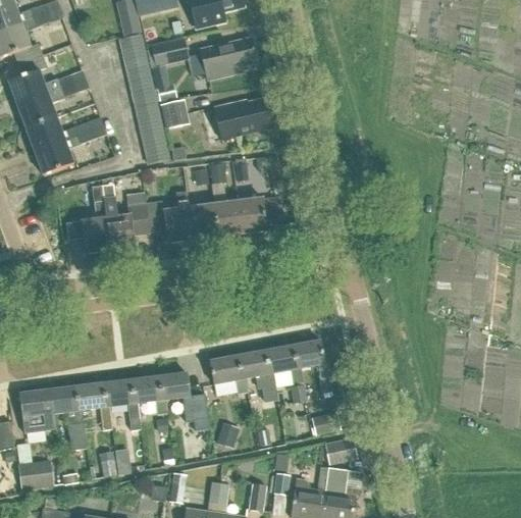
[(3,0),(0,1),(0,28),(33,16),(36,26),(49,21),(42,3),(17,12),(13,0),(3,0)]
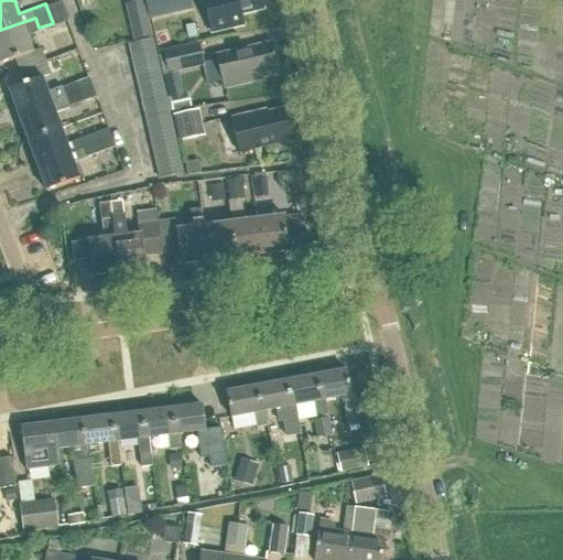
[(53,0),(45,3),(53,23),(66,18),(60,0),(53,0)]
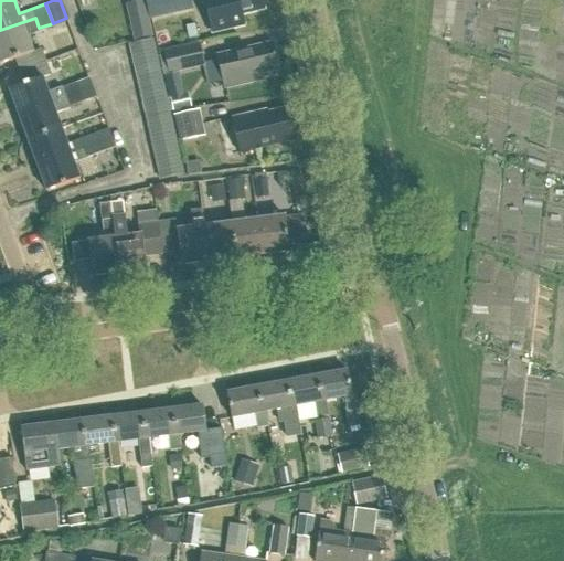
[(131,38),(150,33),(144,0),(128,0),(124,1),(131,38)]
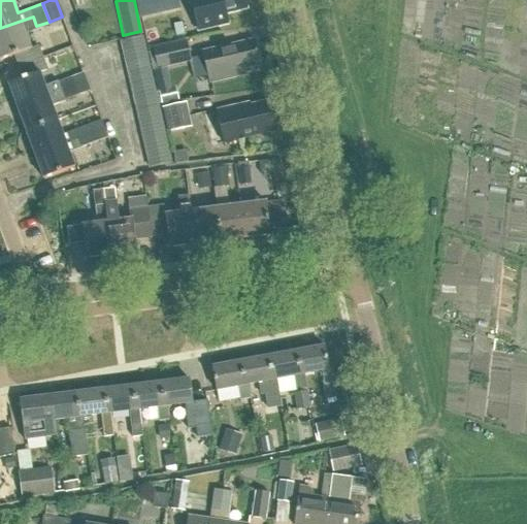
[(136,0),(140,17),(154,13),(151,4),(168,0),(136,0)]
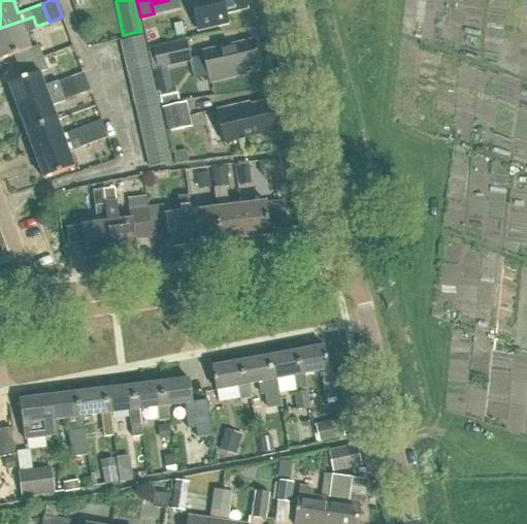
[(191,0),(197,25),(213,21),(227,18),(225,9),(245,5),(243,0),(191,0)]
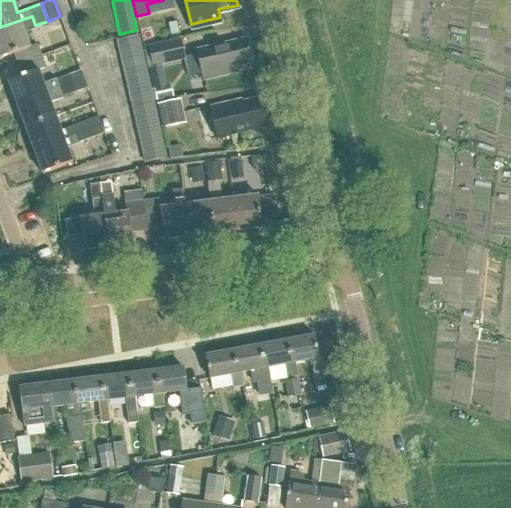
[(23,30),(35,25),(32,16),(0,27),(0,53),(12,49),(16,61),(41,52),(36,40),(28,43),(23,30)]
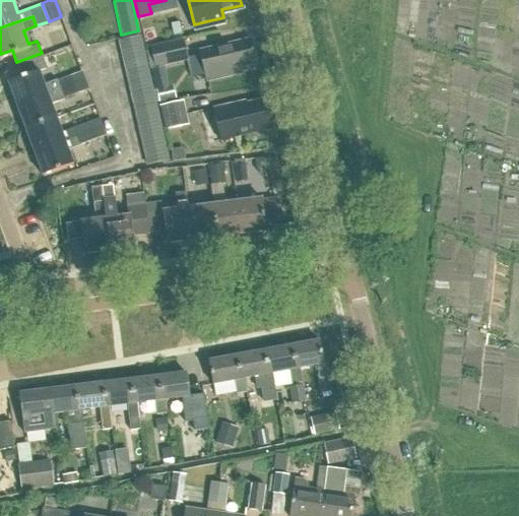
[(120,52),(140,47),(137,35),(117,40),(120,52)]
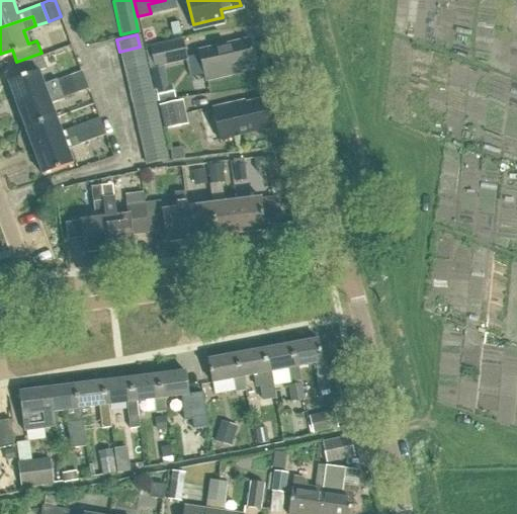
[(203,77),(239,70),(238,64),(253,61),(248,35),(197,47),(203,77)]
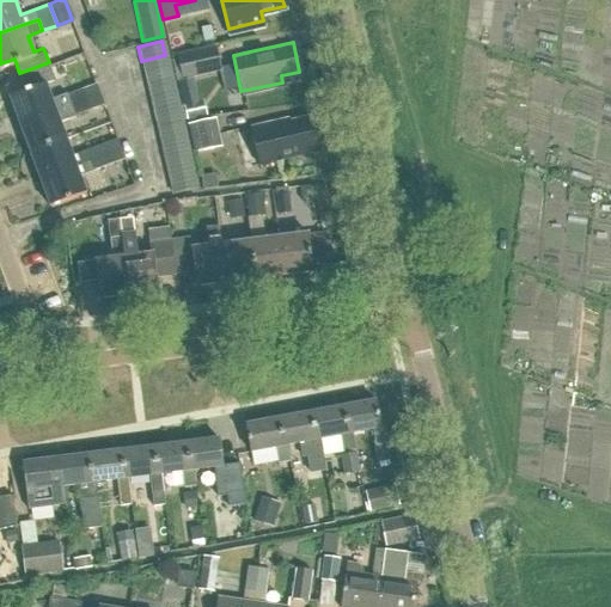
[(193,75),(224,69),(218,44),(177,54),(183,78),(193,75)]
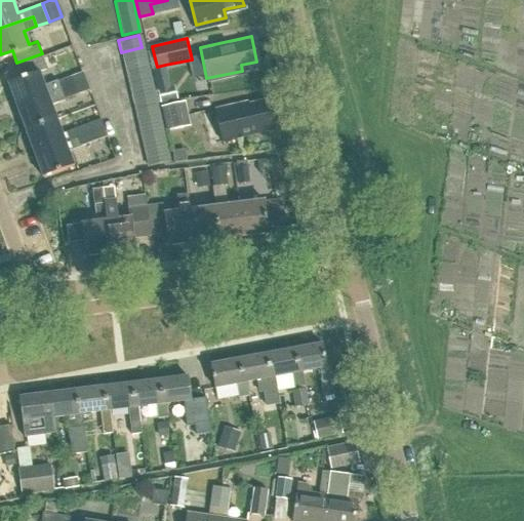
[(124,65),(145,59),(142,47),(121,52),(124,65)]
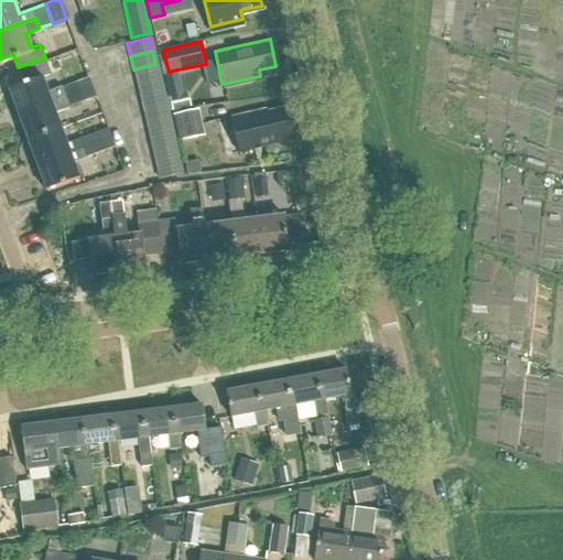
[(22,79),(7,85),(17,110),(64,94),(67,104),(82,98),(75,79),(46,89),(42,76),(41,73),(50,70),(45,60),(45,57),(18,67),(22,79)]
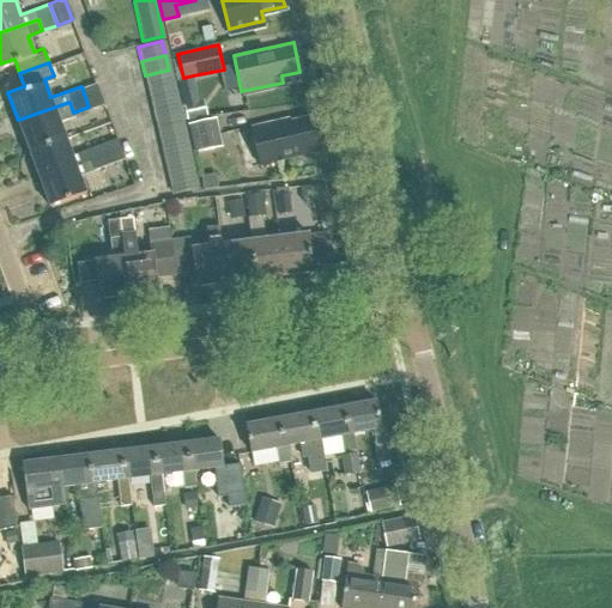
[(149,90),(173,84),(169,70),(145,76),(149,90)]
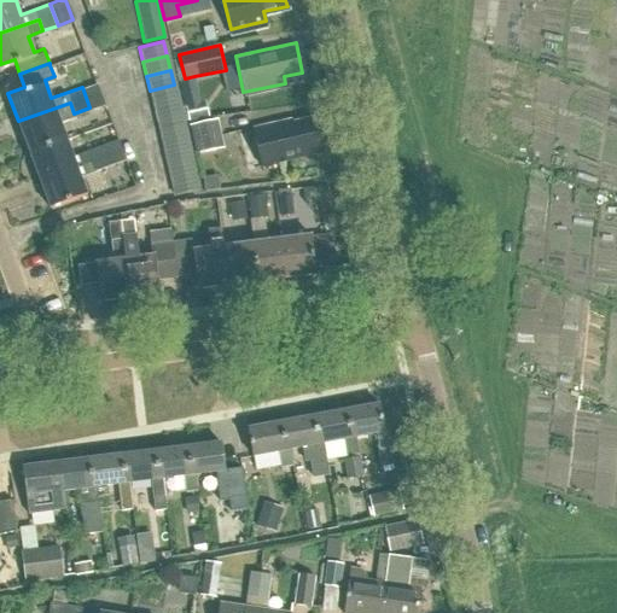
[(195,76),(180,80),(188,121),(210,116),(205,98),(201,99),(195,76)]
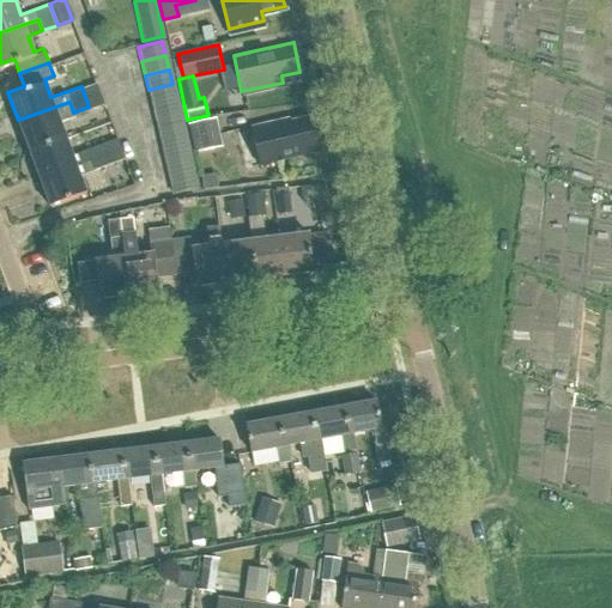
[(82,86),(89,107),(103,102),(96,81),(82,86)]
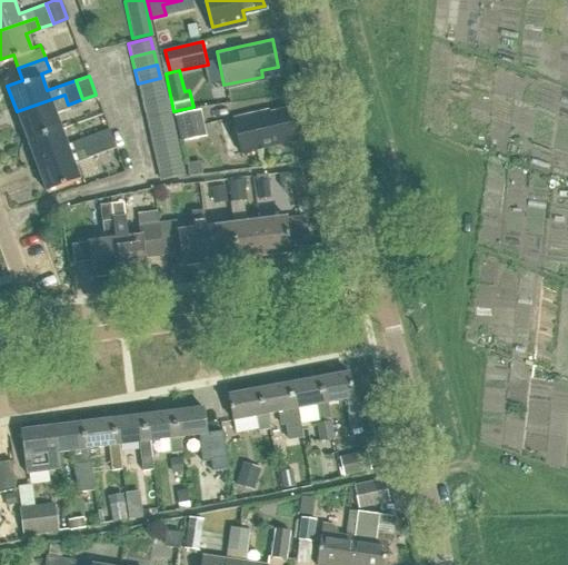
[(141,97),(163,92),(160,78),(138,83),(141,97)]
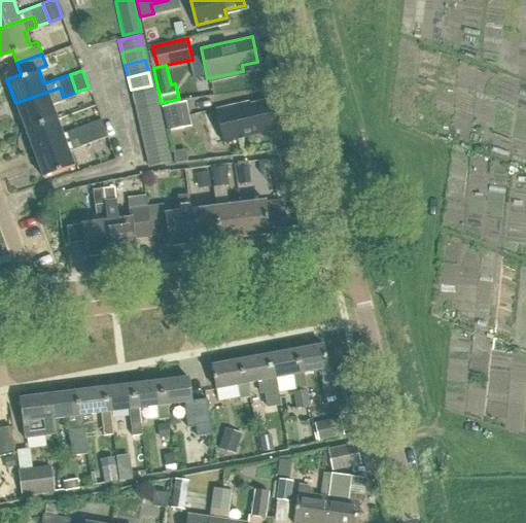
[(134,102),(154,97),(151,85),(131,90),(134,102)]
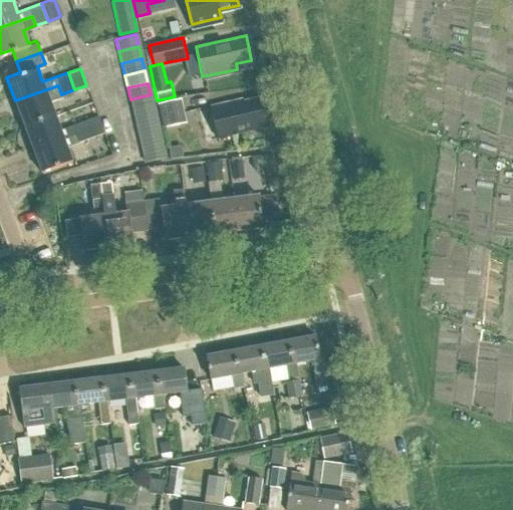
[(15,100),(23,123),(54,112),(49,98),(61,94),(58,85),(15,100)]
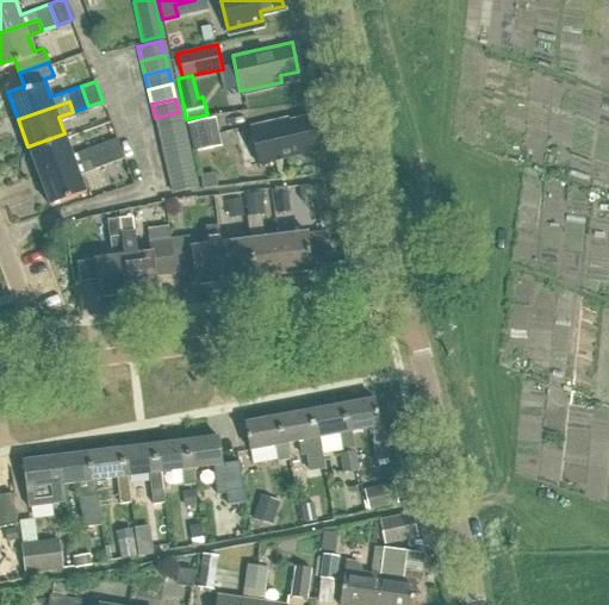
[(159,132),(182,126),(179,112),(155,118),(159,132)]
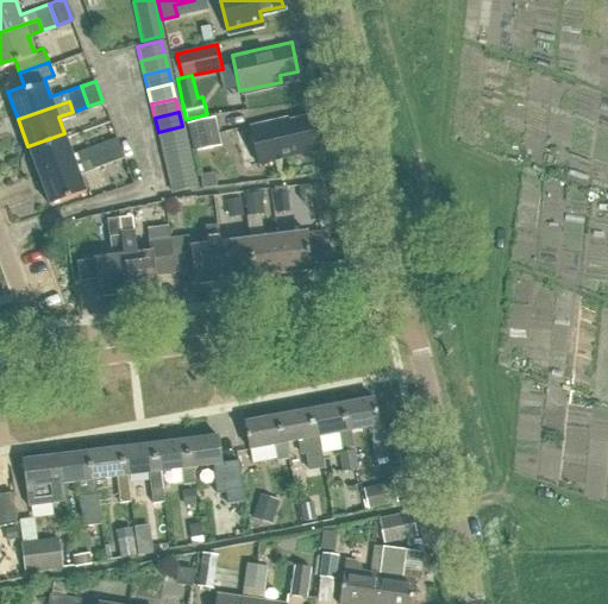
[(315,148),(307,112),(281,118),(281,115),(249,124),(257,161),(315,148)]
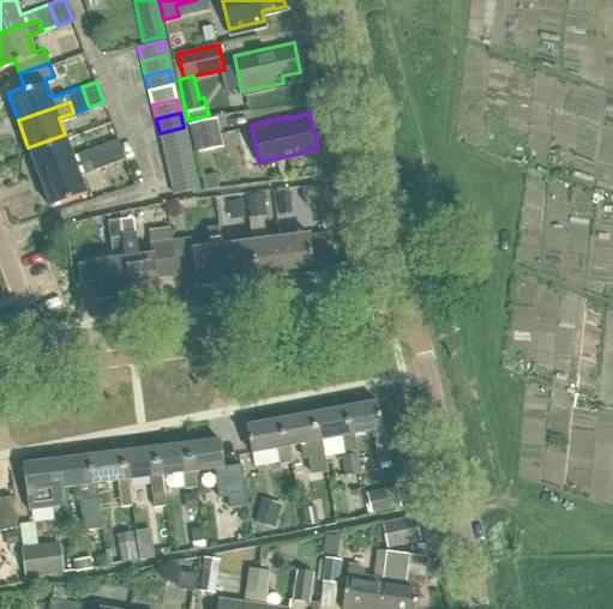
[(194,150),(218,144),(211,116),(188,122),(194,150)]
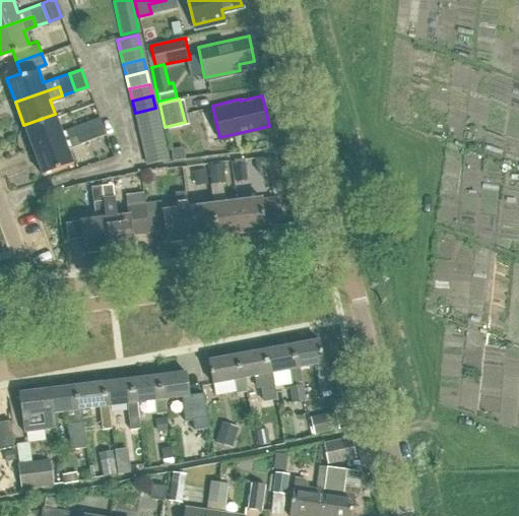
[(138,125),(158,120),(155,108),(135,113),(138,125)]
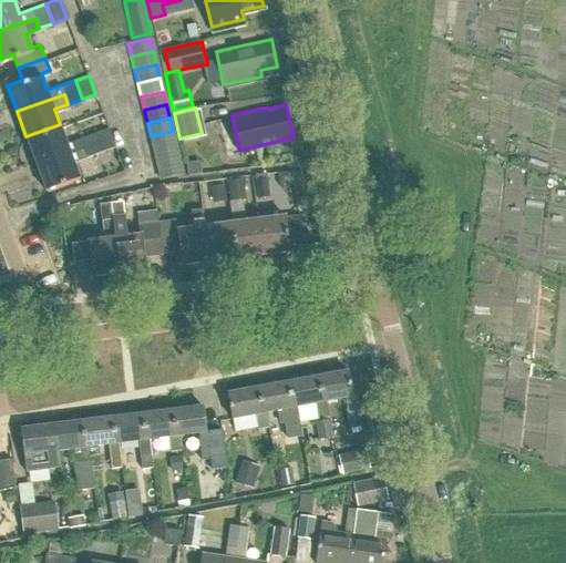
[(26,136),(35,162),(83,144),(80,137),(67,142),(60,124),(26,136)]
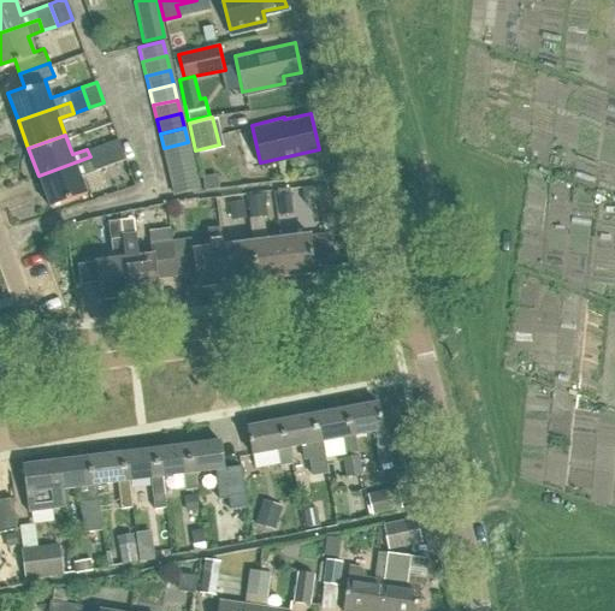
[(117,138),(102,143),(110,165),(125,159),(126,159),(122,144),(118,137),(117,138)]
